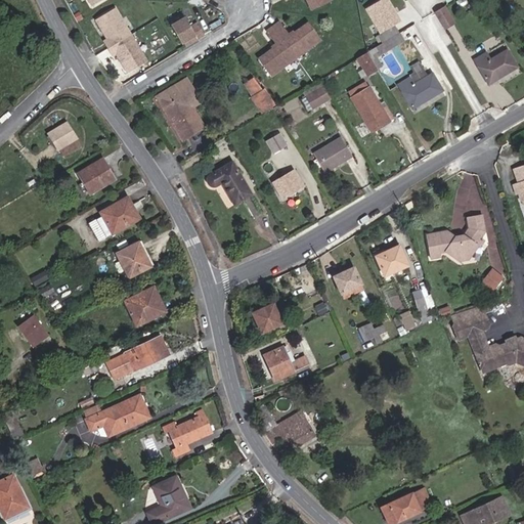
[(332,0),(308,0),(314,10),(332,0)]
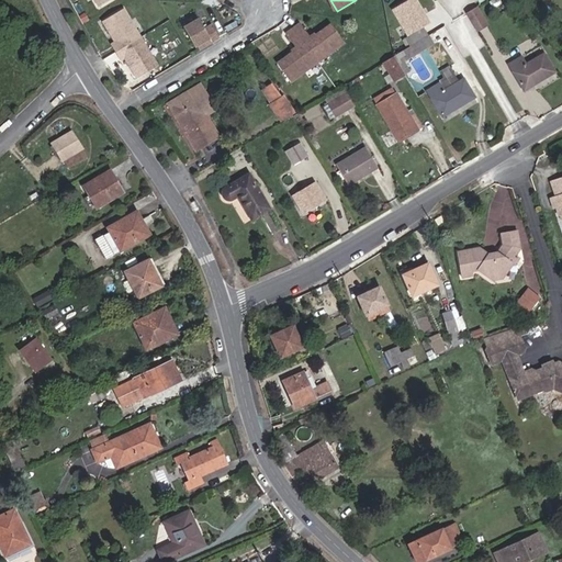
[(427,24),(412,0),(407,0),(388,13),(404,38),(427,24)]
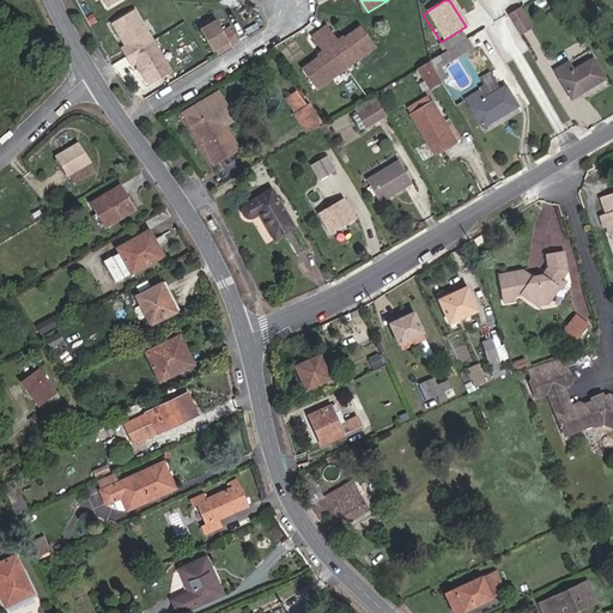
[(519,35),(530,28),(519,8),(507,16),(519,35)]
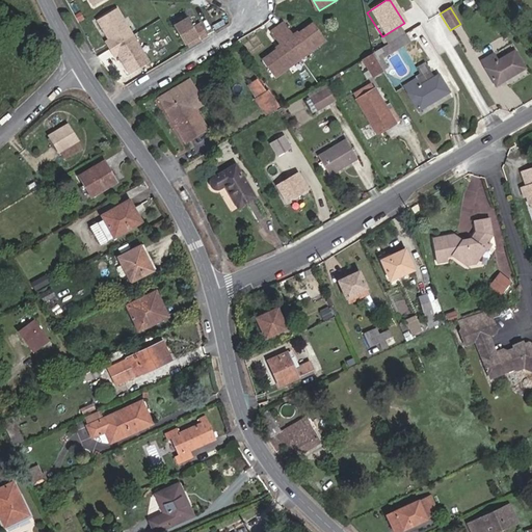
[(107,41),(103,43),(112,57),(116,55),(128,75),(148,62),(115,9),(96,21),(107,41)]
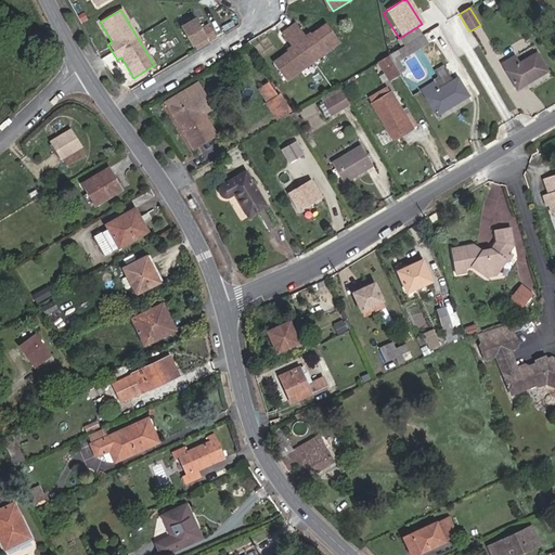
[(216,38),(206,23),(199,27),(194,20),(179,28),(191,48),(194,46),(205,38),(208,42),(216,38)]
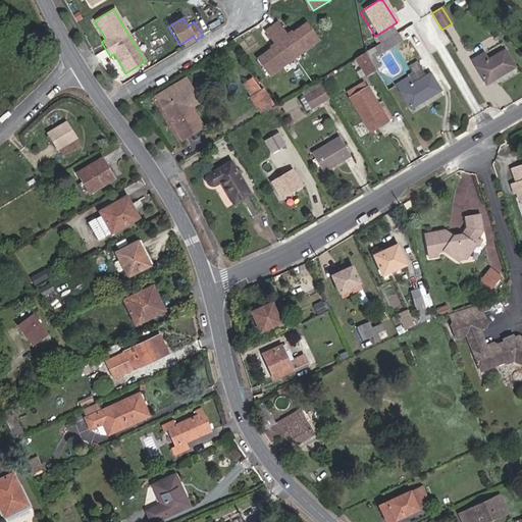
[(275,85),(312,61),(328,51),(316,34),(296,47),(294,45),(296,43),(288,31),(273,41),(281,53),(283,52),(284,54),(263,67),(275,85)]
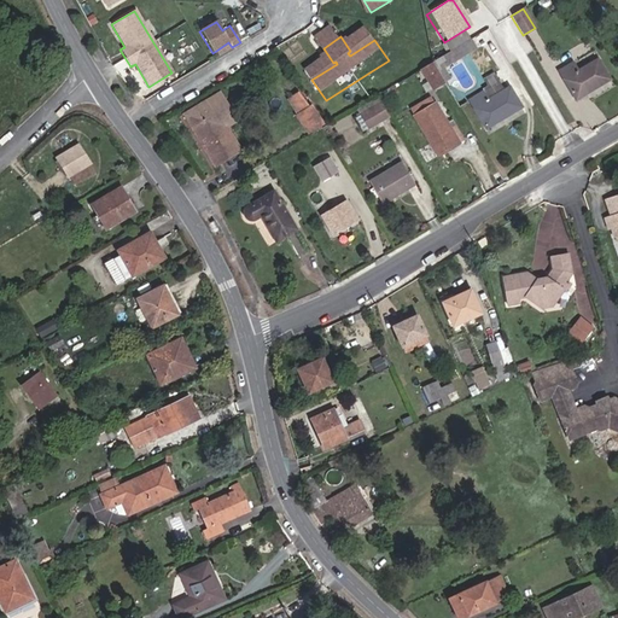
[(432,62),(438,71),(444,68),(476,48),(470,40),(432,62)]
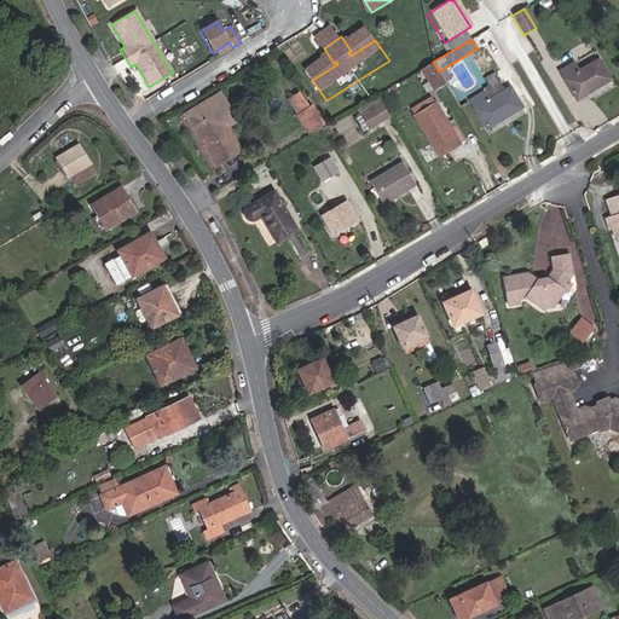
[(219,55),(232,47),(229,42),(217,51),(219,55)]
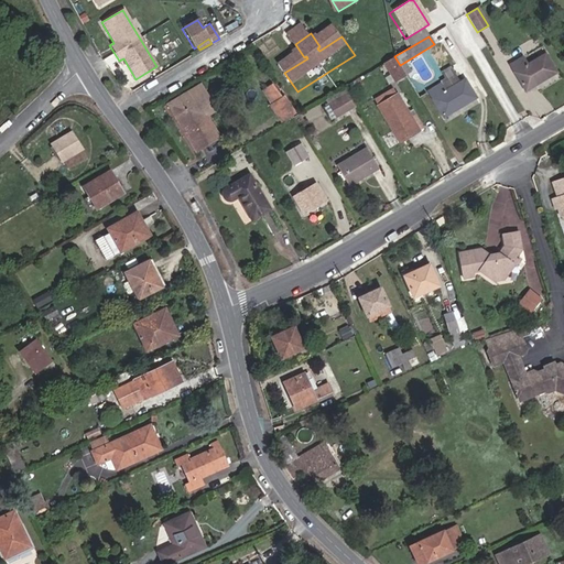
[(525,91),(556,73),(545,54),(528,65),(522,57),(510,65),(525,91)]
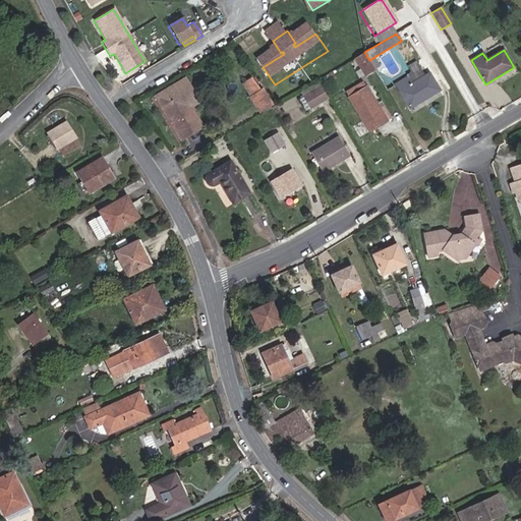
[(364,75),(374,69),(369,60),(364,52),(354,58),(354,59),(364,75)]
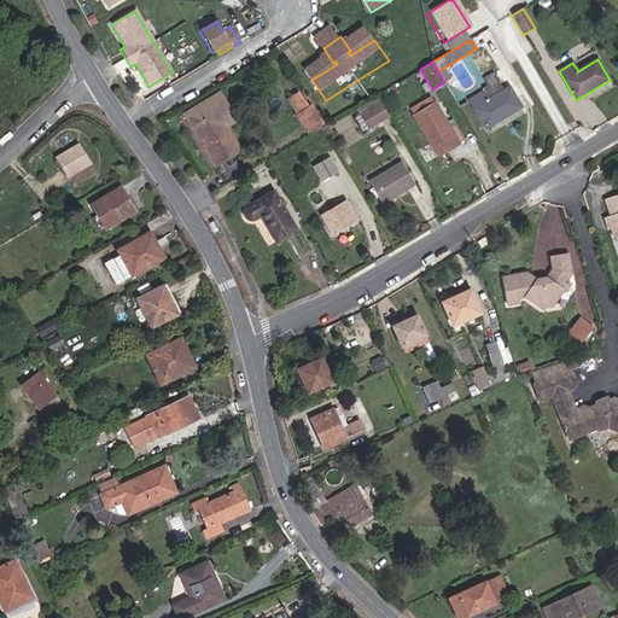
[(450,79),(444,68),(438,71),(444,82),(450,79)]
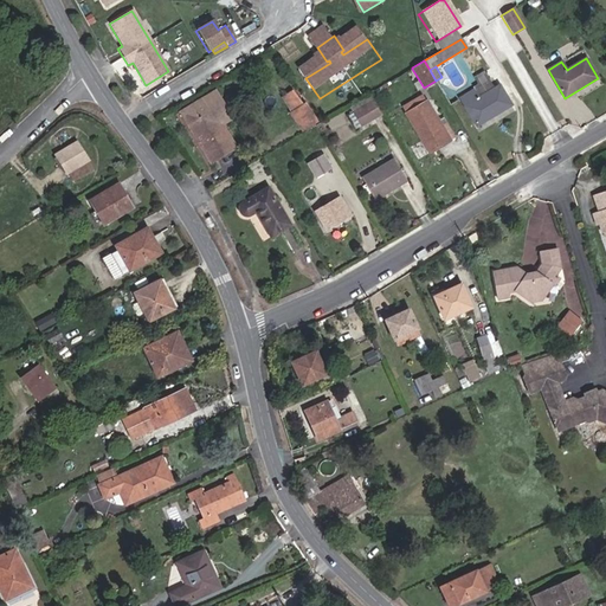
[(418,91),(424,88),(412,69),(406,73),(418,91)]
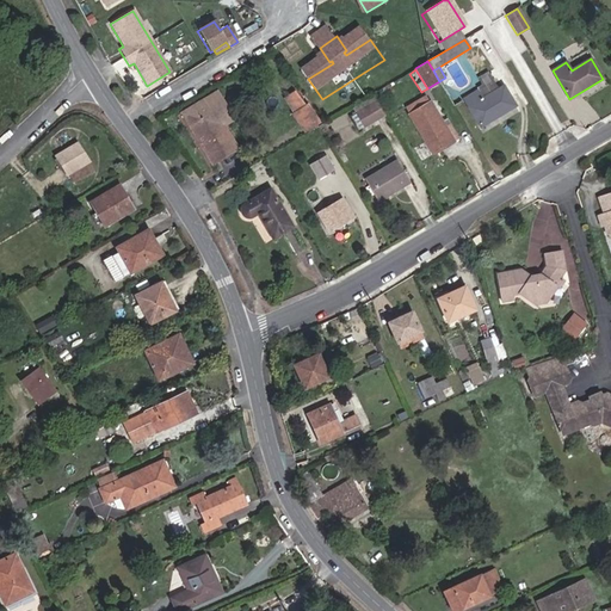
[(482,98),(498,90),(487,71),(479,76),(482,84),(475,87),(482,98)]
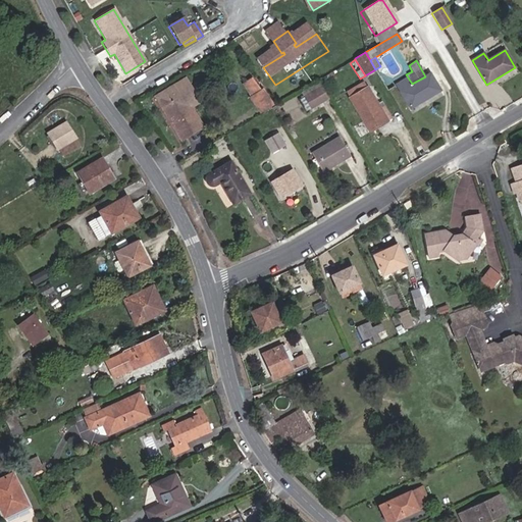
[(410,109),(440,91),(430,73),(425,76),(412,84),(406,74),(395,82),(410,109)]
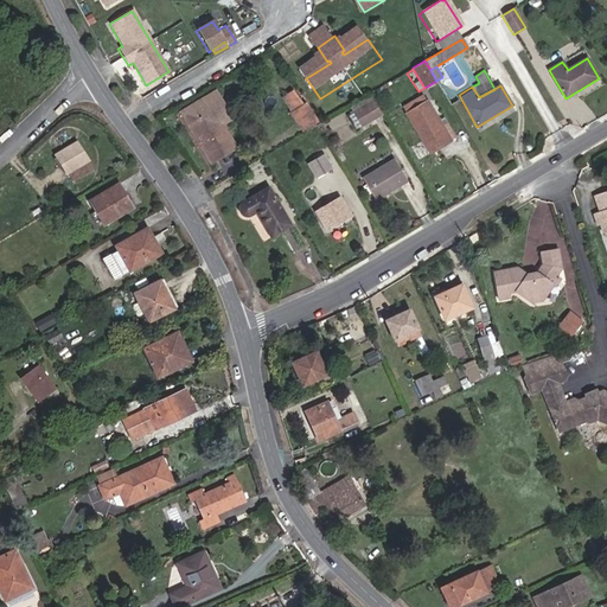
[(236,148),(222,125),(213,109),(223,103),(216,90),(180,113),(197,139),(202,136),(216,160),(236,148)]
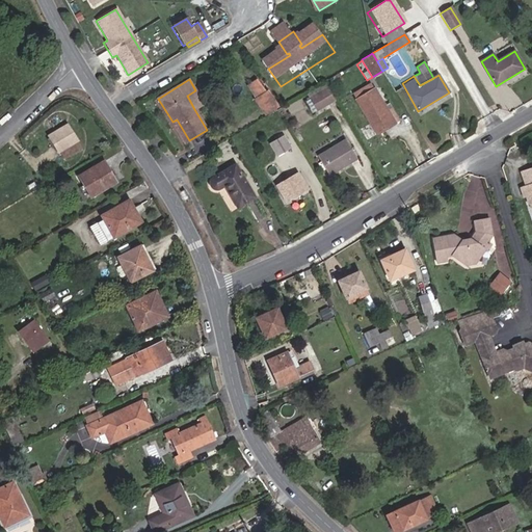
[(265,116),(278,108),(266,90),(265,92),(256,79),(246,85),(255,98),(254,100),(265,116)]
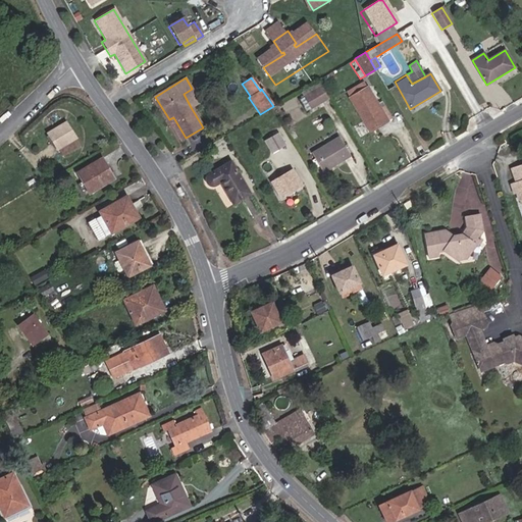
[(314,92),(322,87),(319,82),(301,93),(304,98),(314,92)]
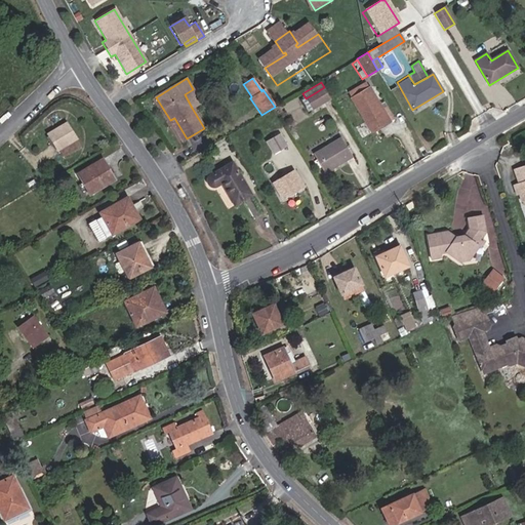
[(390,122),(381,109),(366,83),(349,93),(372,132),(390,122)]
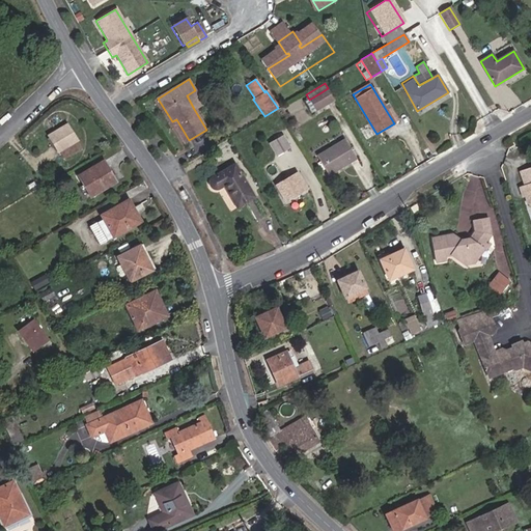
[(327,105),(334,100),(328,88),(319,93),(327,105)]
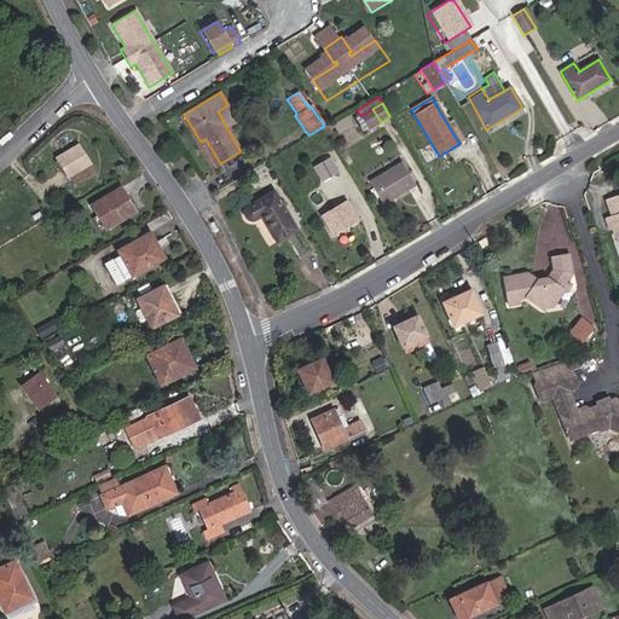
[(226,127),(237,121),(227,105),(218,111),(226,127)]
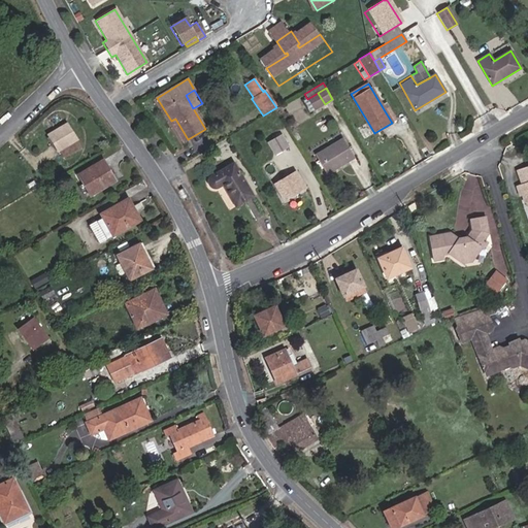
[(309,112),(325,104),(318,93),(307,99),(302,101),(309,112)]
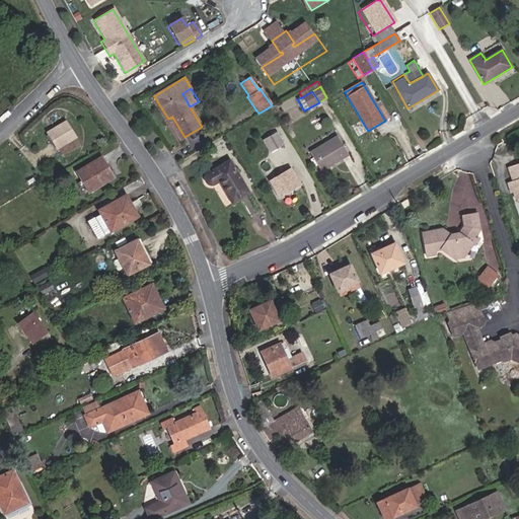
[(385,121),(390,118),(382,104),(377,107),(385,121)]
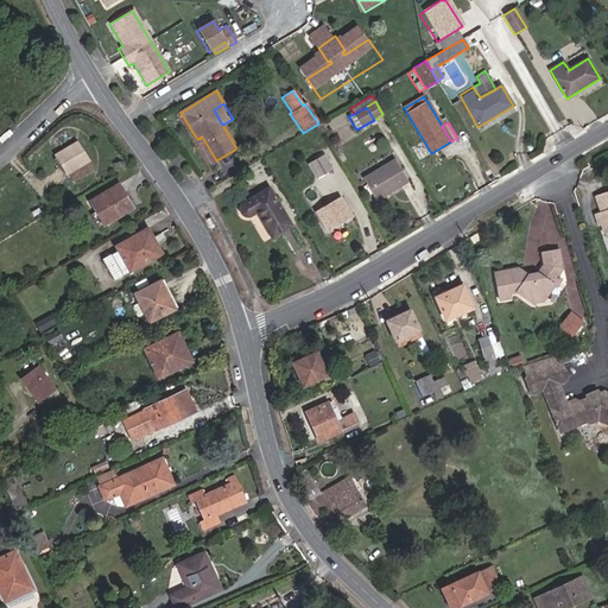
[(211,164),(216,160),(202,137),(197,139),(211,164)]
